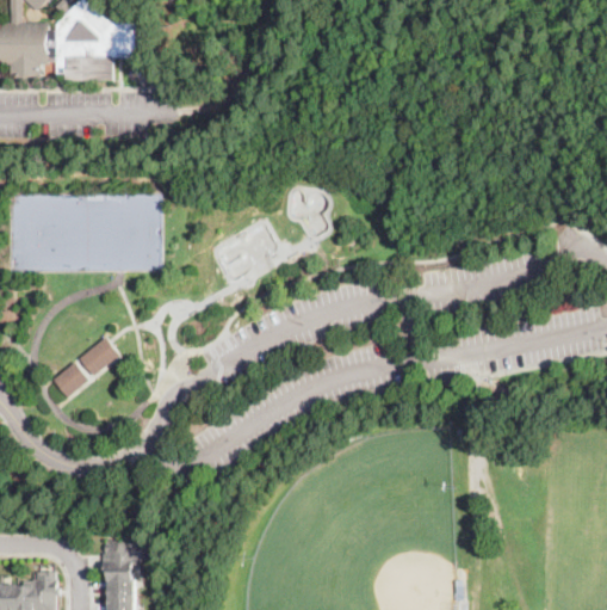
[(72,0),(66,7),(68,11),(79,0),(86,0),(110,24),(136,24),(136,23),(153,23),(153,55),(142,55),(142,60),(112,60),(113,81),(68,81),(68,75),(55,75),(55,57),(55,50),(55,48),(55,43),(55,42),(55,37),(55,32),(55,26),(63,17),(54,7),(61,0),(49,0),(37,12),(24,0),(72,0)]
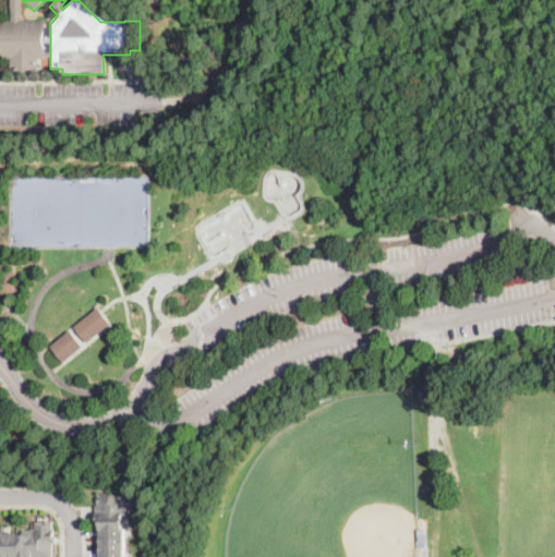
[(50,29),(50,34),(50,38),(50,39),(50,44),(50,46),(50,52),(41,53),(41,58),(34,59),(34,70),(17,70),(17,58),(3,58),(1,51),(0,51),(0,32),(1,32),(2,24),(40,24),(41,29),(50,29)]
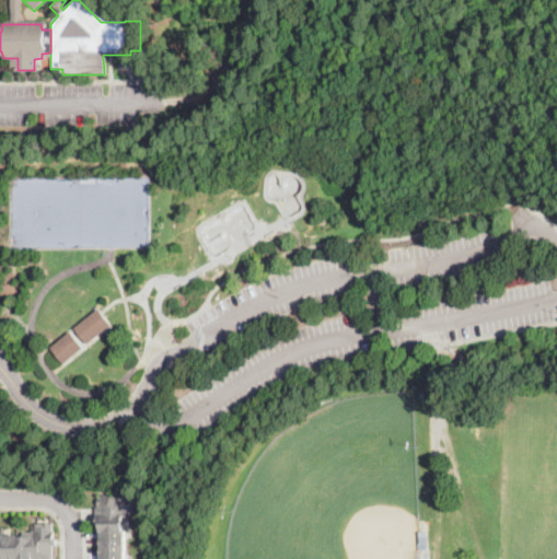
[(197,46),(197,51),(188,50),(189,42),(198,43),(197,46)]
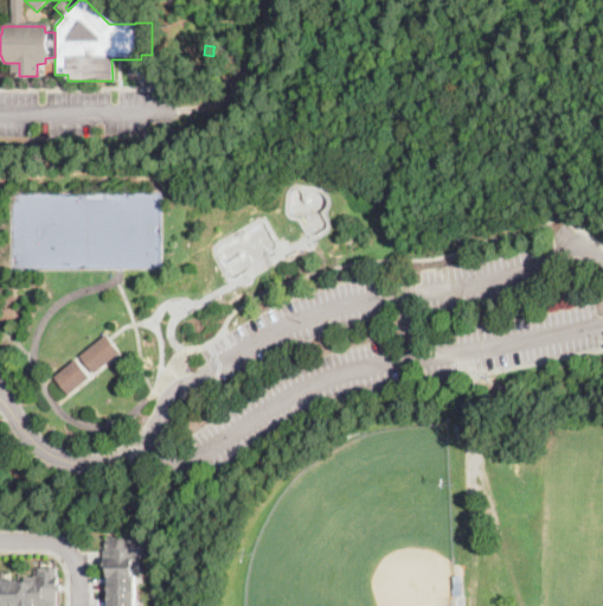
[(229,72),(224,80),(219,76),(224,69),(229,72)]
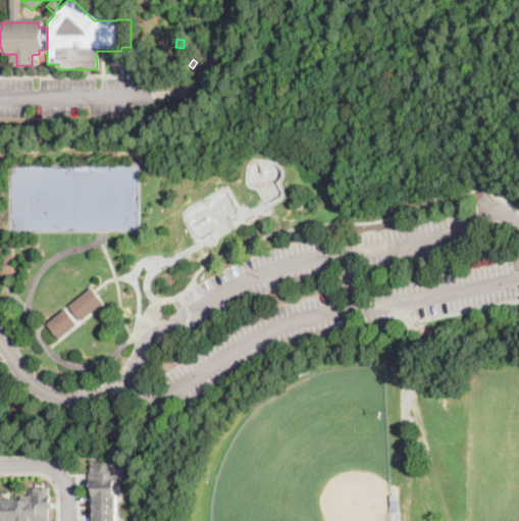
[(97,307),(80,321),(67,307),(89,289),(91,292),(101,304),(97,307)]
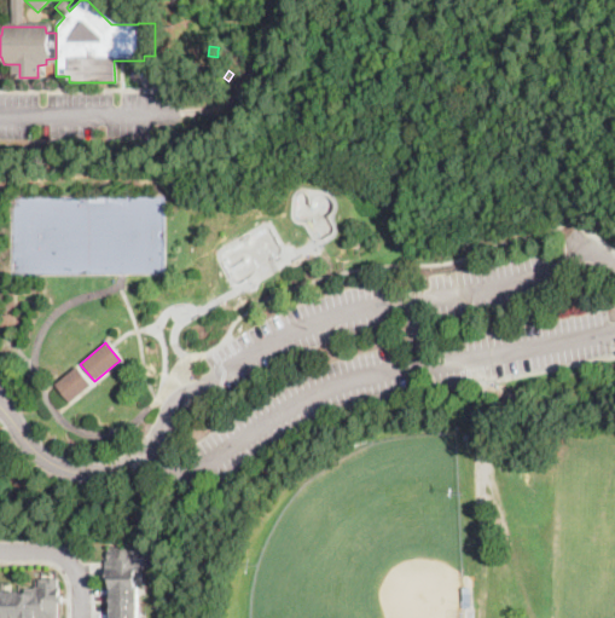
[(70,402),(68,403),(53,385),(75,368),(90,386),(70,402)]
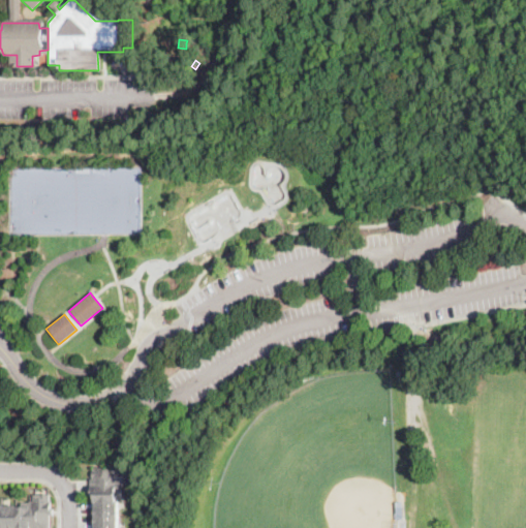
[(128,484),(122,483),(121,487),(120,487),(120,495),(117,495),(116,527),(92,527),(92,507),(93,507),(93,502),(91,502),(91,496),(90,496),(90,477),(91,477),(92,469),(93,469),(93,467),(107,467),(107,464),(113,464),(113,466),(128,466),(128,484)]
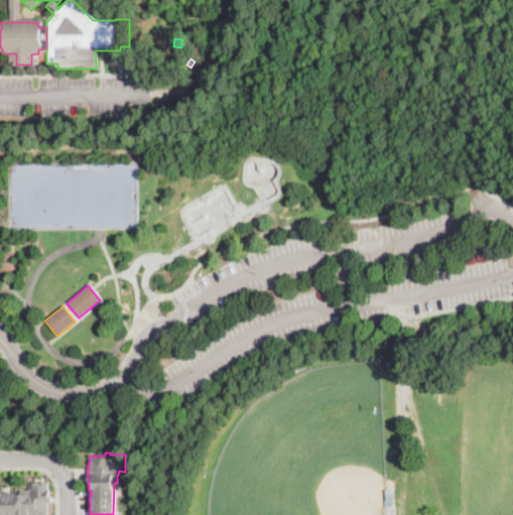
[(47,482),(47,488),(48,488),(48,495),(50,495),(49,501),(46,501),(46,514),(0,514),(0,492),(14,492),(14,493),(20,493),(20,489),(28,490),(28,488),(31,488),(32,482),(47,482)]
